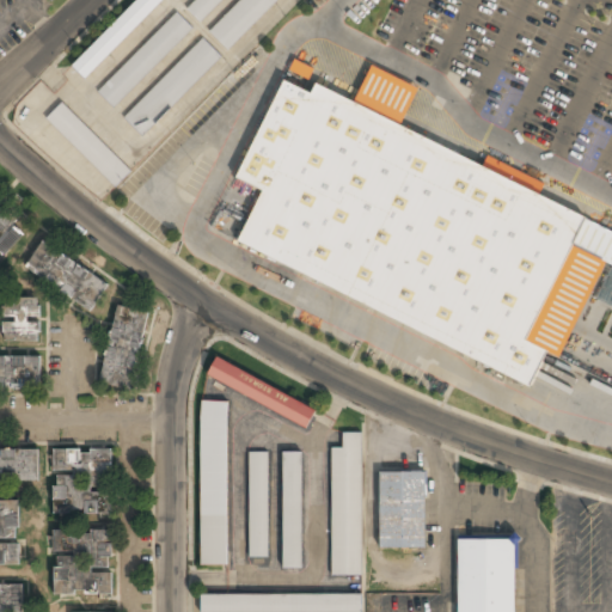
[(136,0),(71,66),(85,80),(165,0),(136,0)]
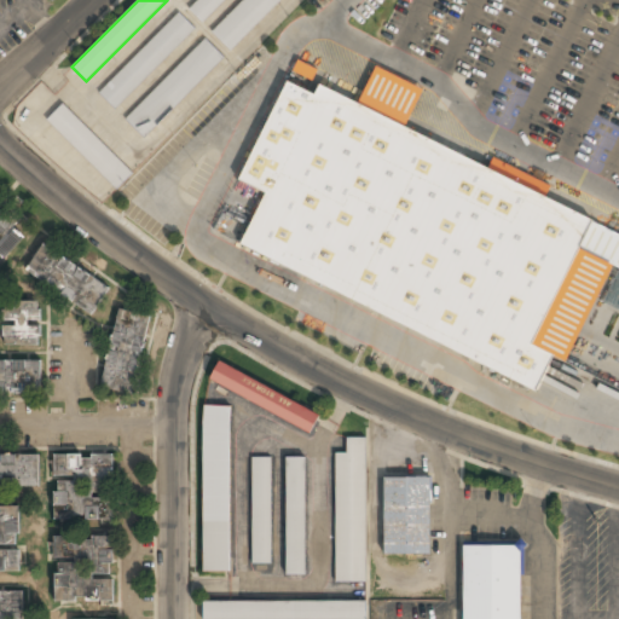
[(196,0),(187,9),(203,24),(226,0),(196,0)]
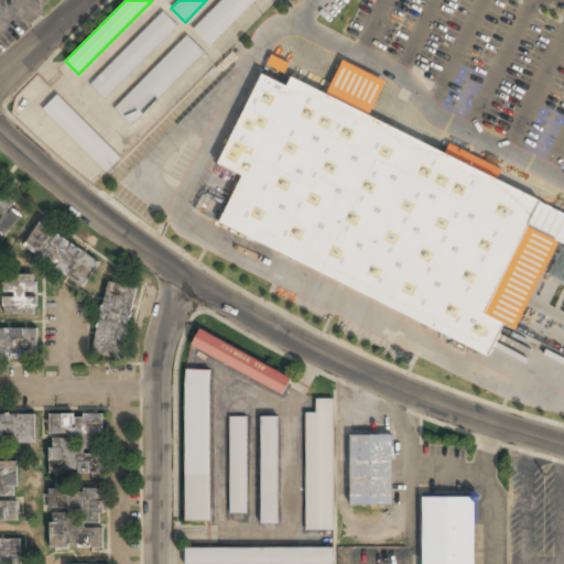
[(220,0),(193,30),(210,47),(257,0),(220,0)]
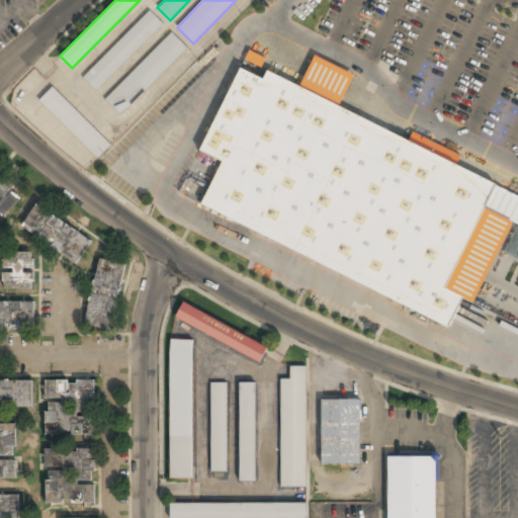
[(95,92),(163,24),(149,11),(82,79),(95,92)]
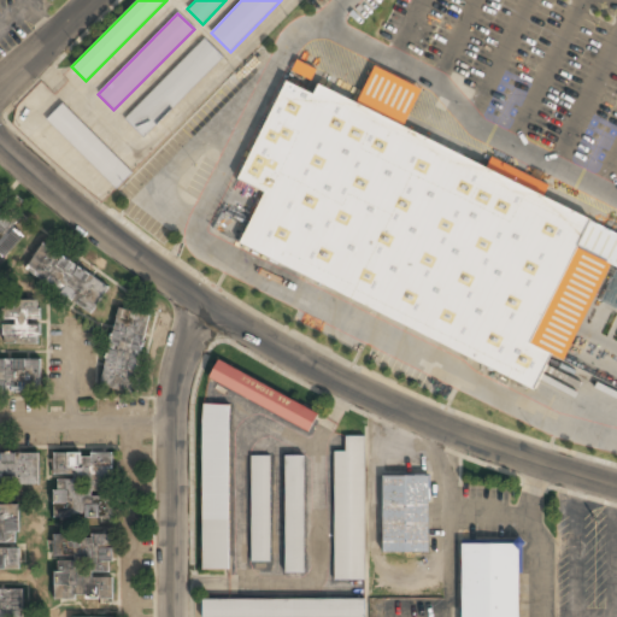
[(144,139),(223,57),(204,39),(124,121),(144,139)]
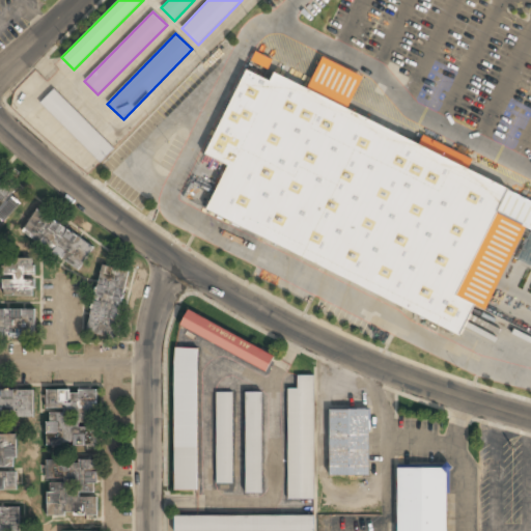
[(350,105),(362,76),(320,57),(308,86),(350,105)]
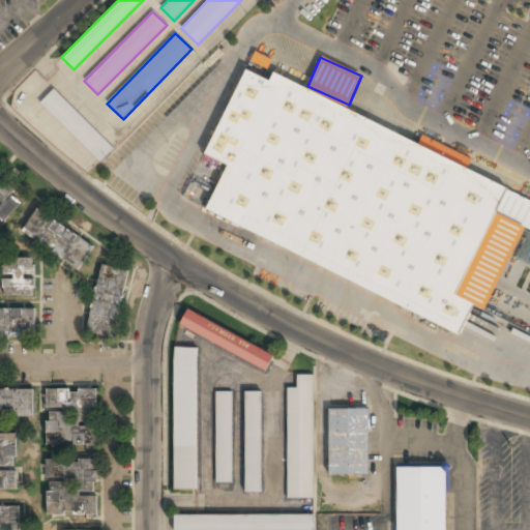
[(227,164),(203,152),(245,66),(270,78),(274,69),(508,184),(455,292),(473,301),(458,332),(205,208),(227,164)]
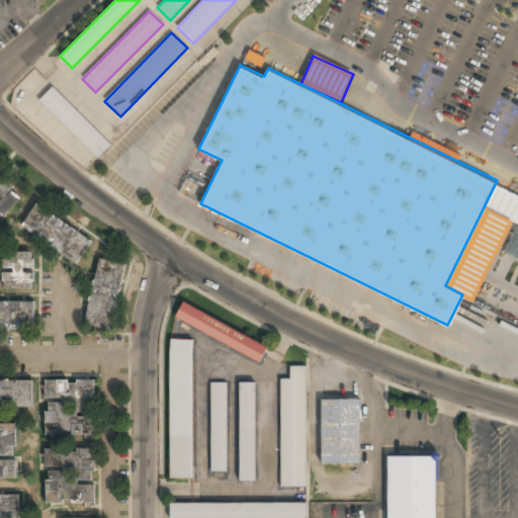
[(96,160),(110,146),(53,87),(37,101),(96,160)]
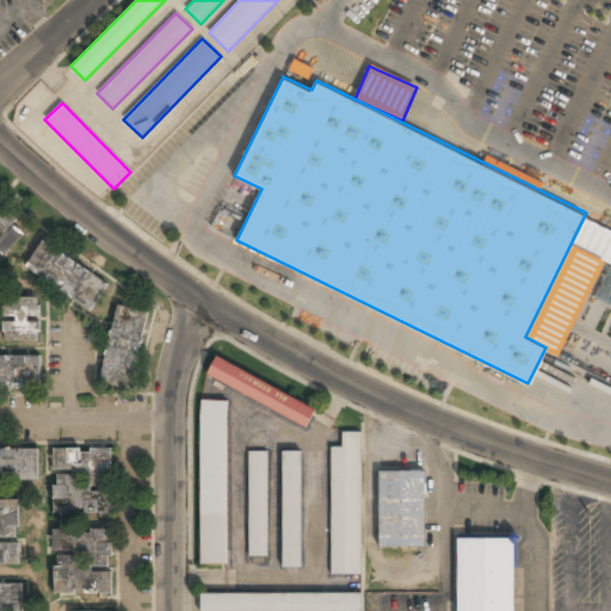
[(0,254),(4,258),(26,232),(0,208),(0,254)]
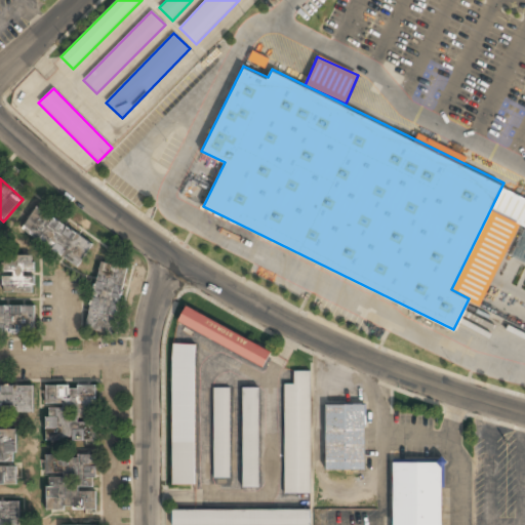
[(79,268),(94,242),(36,207),(21,233),(79,268)]
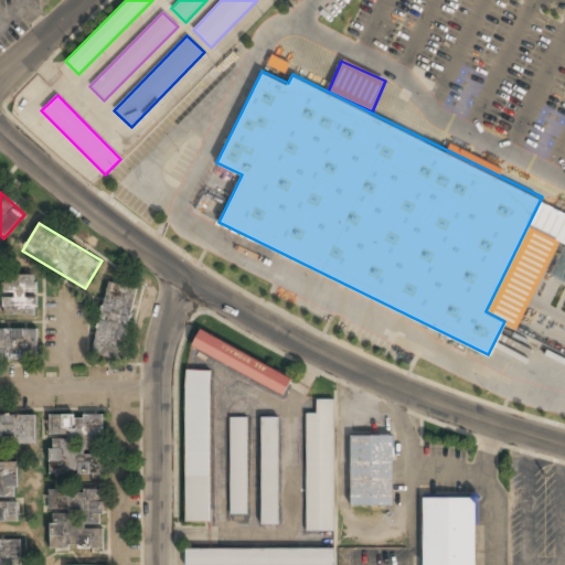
[(2,316),(35,316),(35,276),(2,276),(2,316)]
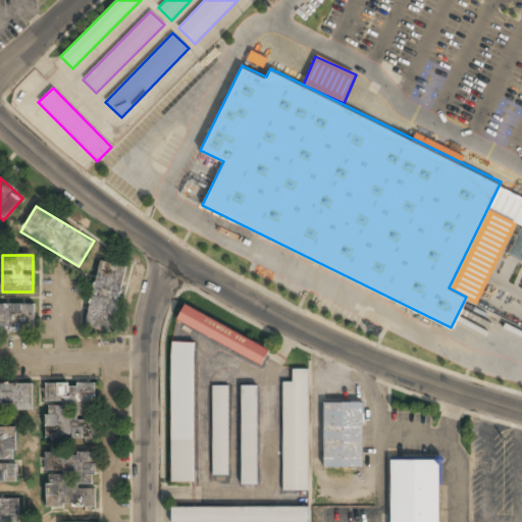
[(126,266),(99,260),(85,327),(112,333),(126,266)]
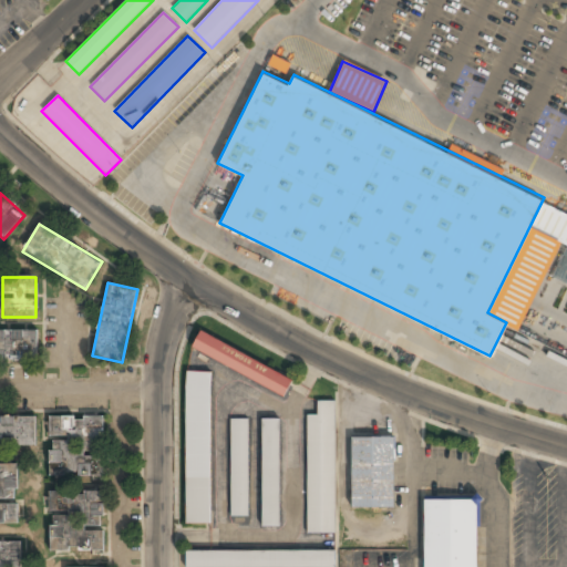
[(37,330),(0,330),(0,361),(37,361),(37,330)]
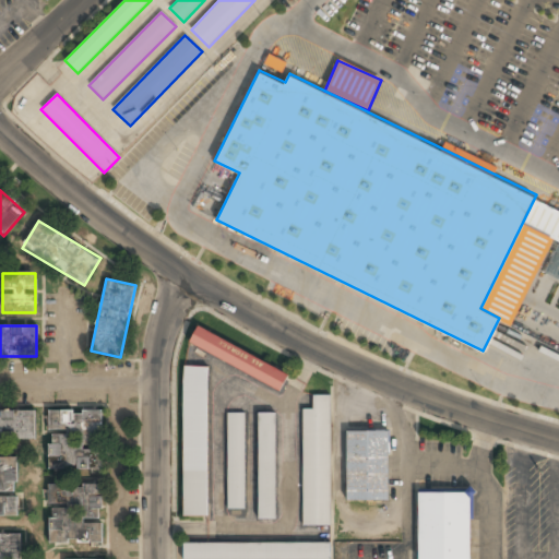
[(280,392),(288,375),(198,325),(188,343),(280,392)]
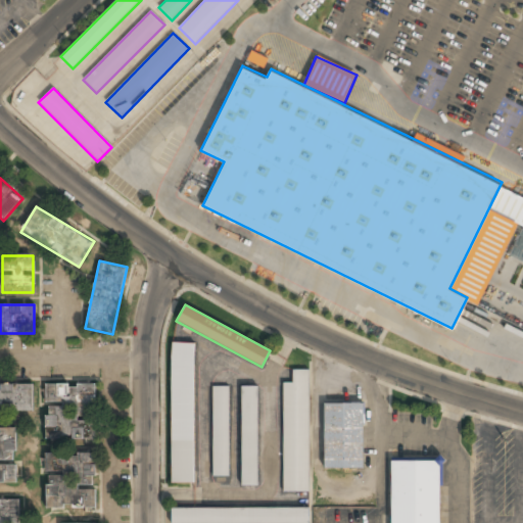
[(194,483),(194,344),(172,344),(172,483),(194,483)]
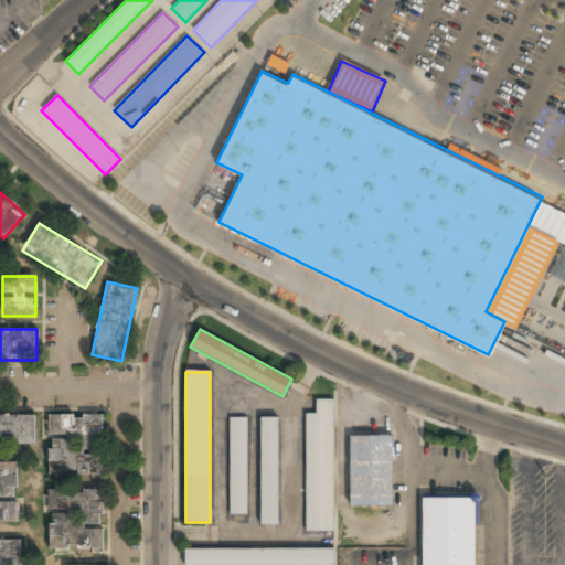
[(334,401),(316,401),(316,414),(307,414),(307,532),(334,532),(334,401)]
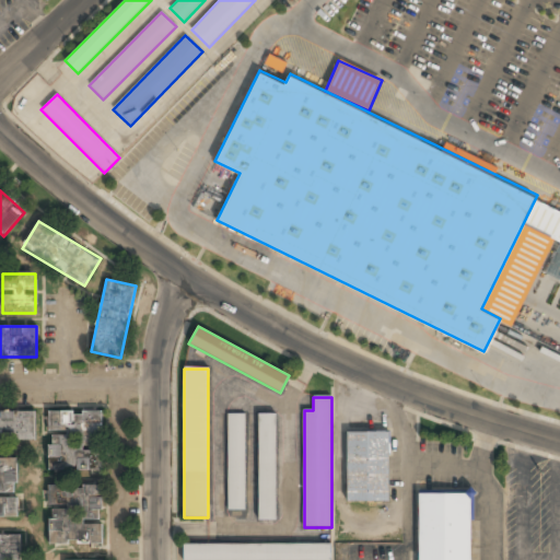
[(48,410),(47,470),(101,471),(103,411),(48,410)]
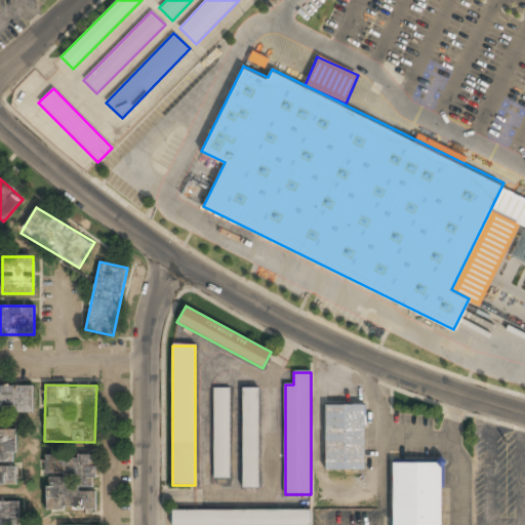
[(0,386),(0,414),(33,414),(33,386),(0,386)]
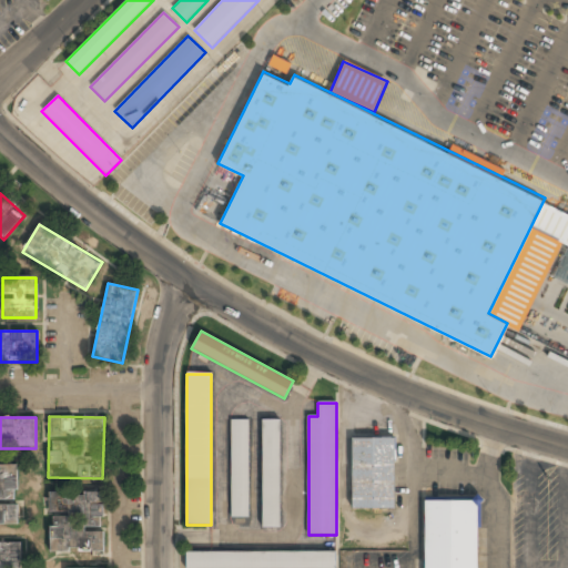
[(231,421),(231,517),(247,517),(247,421),(231,421)]
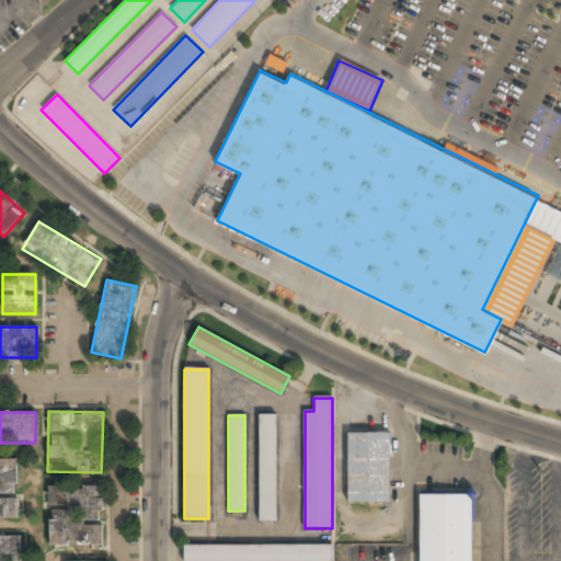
[(259,415),(259,522),(276,522),(277,415),(259,415)]
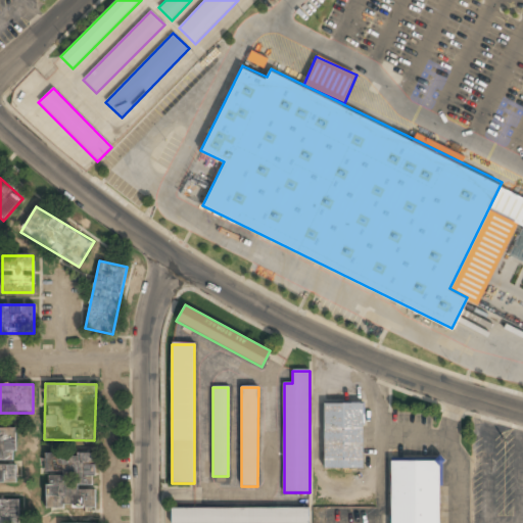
[(363,469),(363,405),(324,405),(324,469),(363,469)]
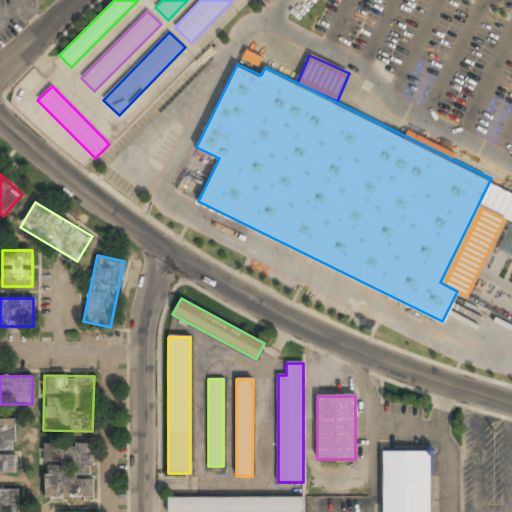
[(0,420),(0,474),(16,474),(16,420),(0,420)]
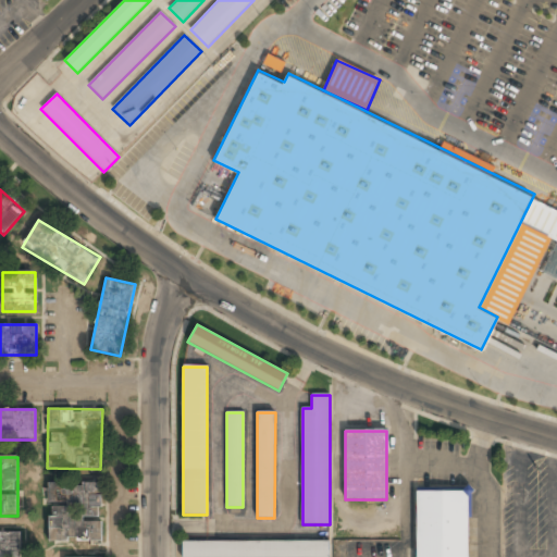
[(102,543),(103,483),(48,482),(47,542),(102,543)]
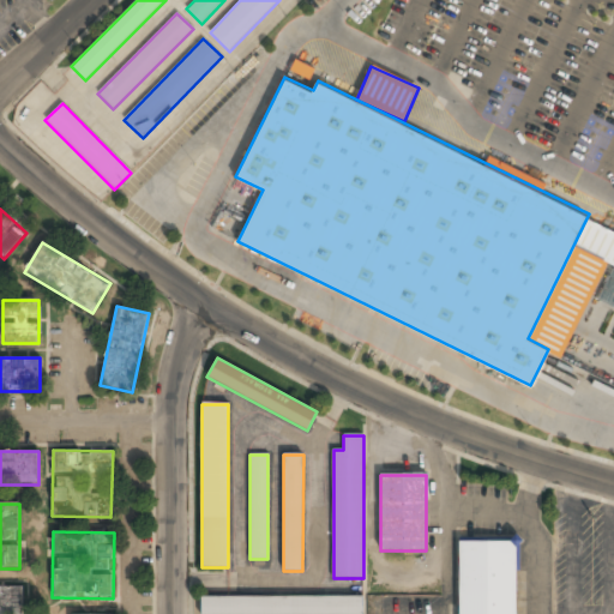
[(458,613),(516,613),(516,541),(459,541),(458,613)]
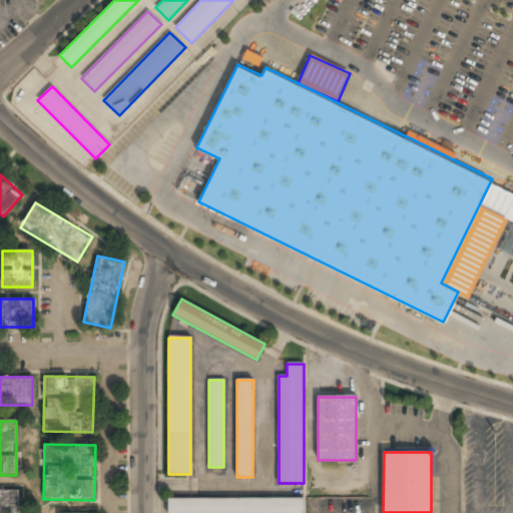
[(0,512),(19,512),(19,490),(0,490),(0,512)]
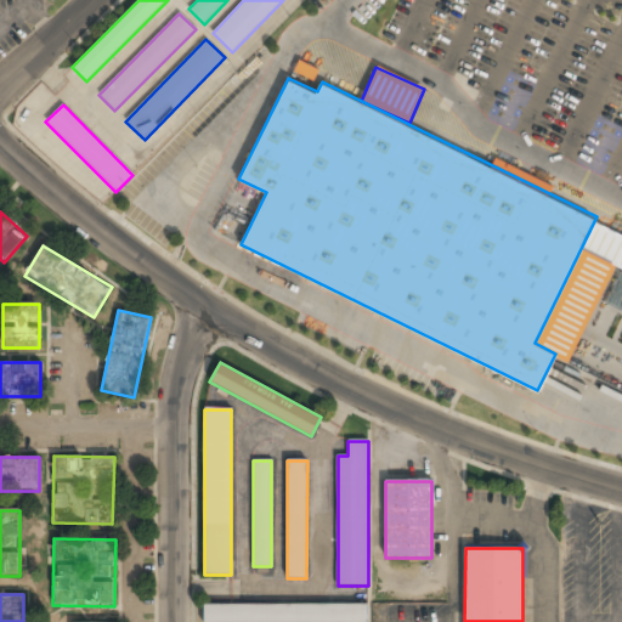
[(203,605),(203,621),(368,621),(368,604),(203,605)]
